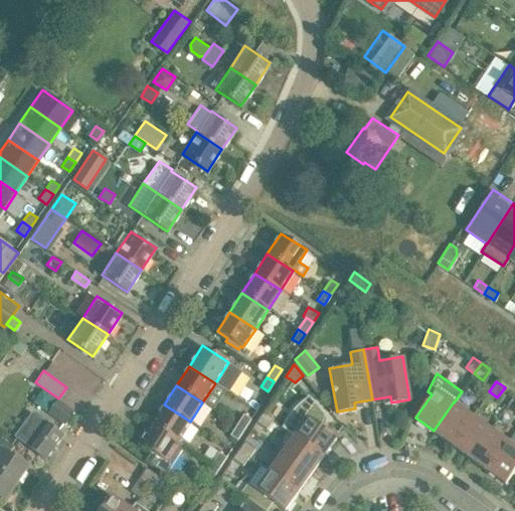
[(73,410),(58,398),(48,411),(64,422),(73,410)]
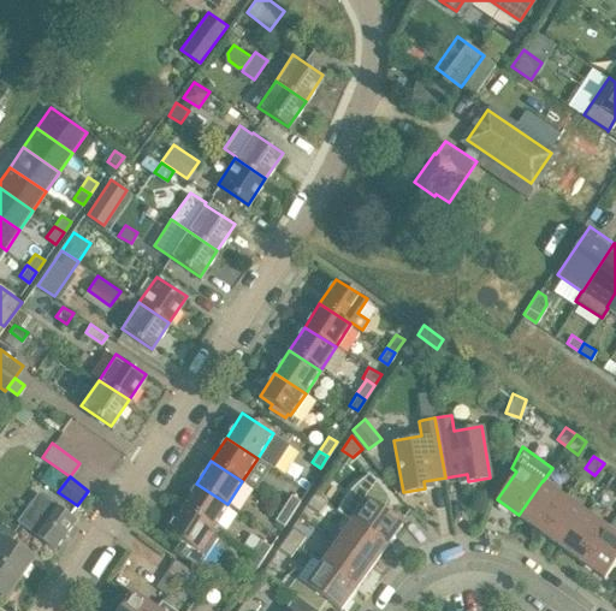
[(564,496),(543,481),(543,480),(519,515),(540,531),(564,496)]
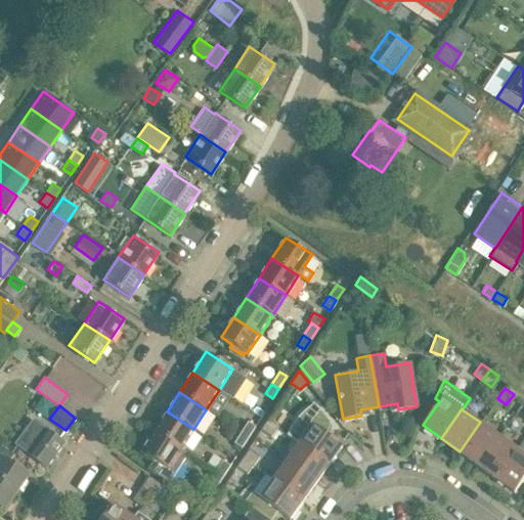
[(181,448),(193,429),(167,412),(155,431),(181,448)]
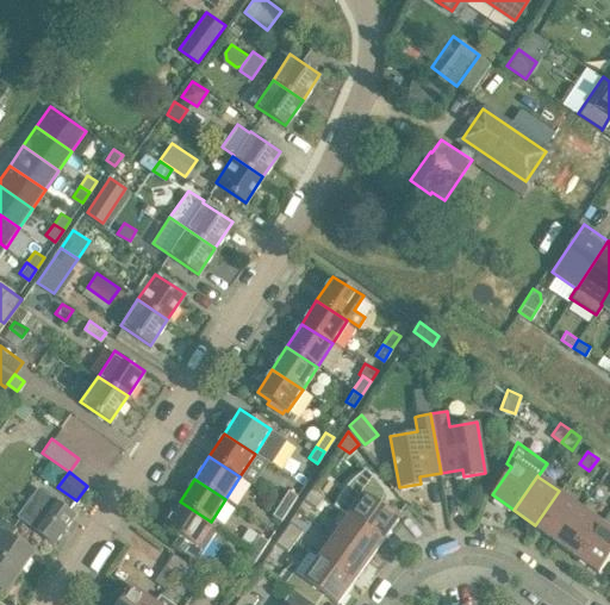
[(38,487),(18,513),(54,540),(74,513),(38,487)]
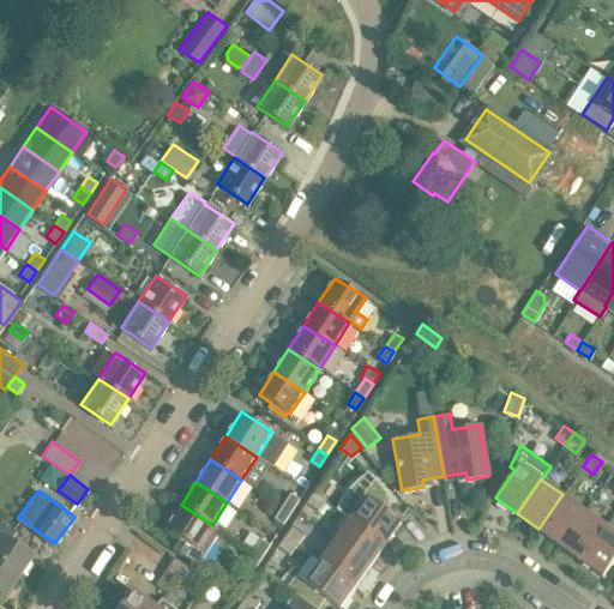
[(317,510),(324,499),(312,490),(305,501),(317,510)]
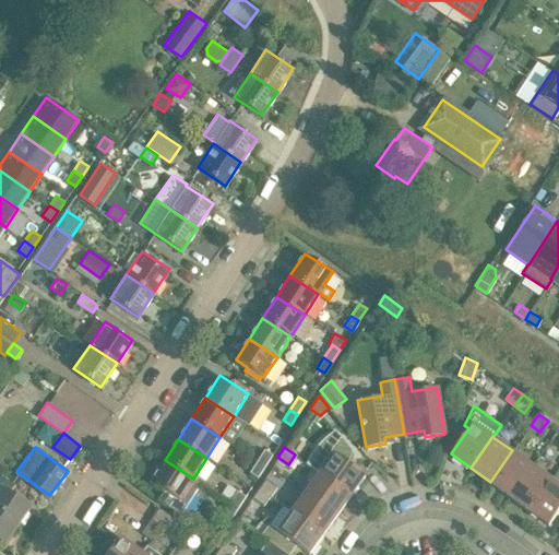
[(257,461),(264,465),(272,453),(265,448),(257,461)]
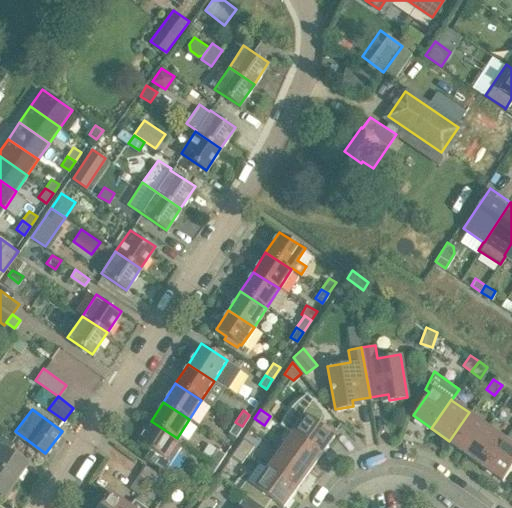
[(466,453),(486,425),(469,412),(449,441),(466,453)]
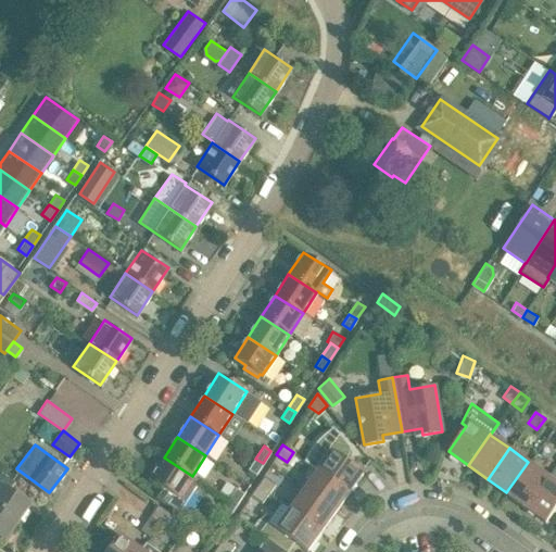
[(317,469),(349,491),(362,472),(331,449),(317,469)]
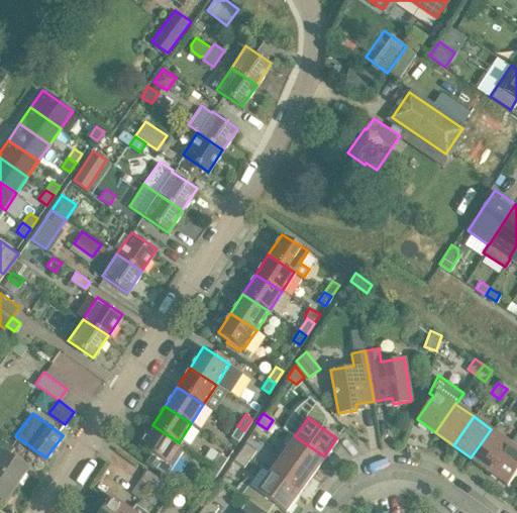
[(174,450),(179,442),(152,425),(139,444),(148,450),(142,458),(164,472),(177,452),(174,450)]
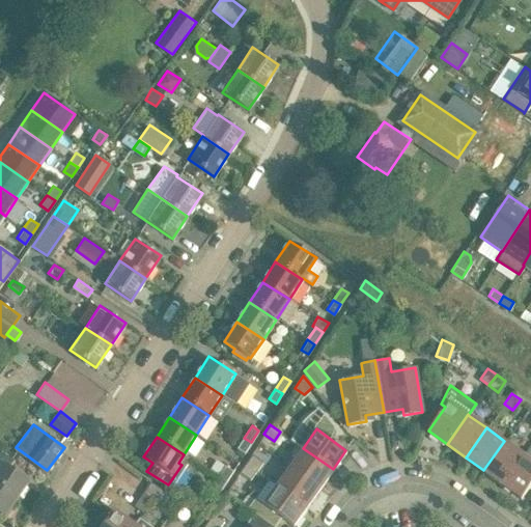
[(245,452),(251,442),(244,438),(238,447),(245,452)]
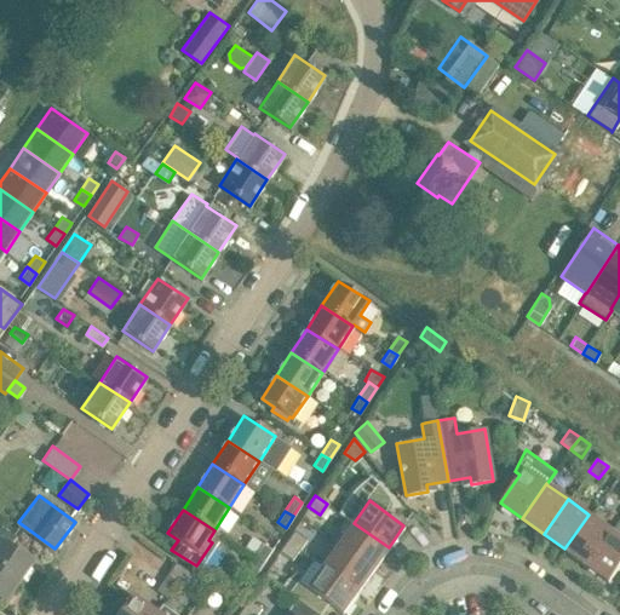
[(589,515),(564,549),(585,564),(610,529),(589,515)]
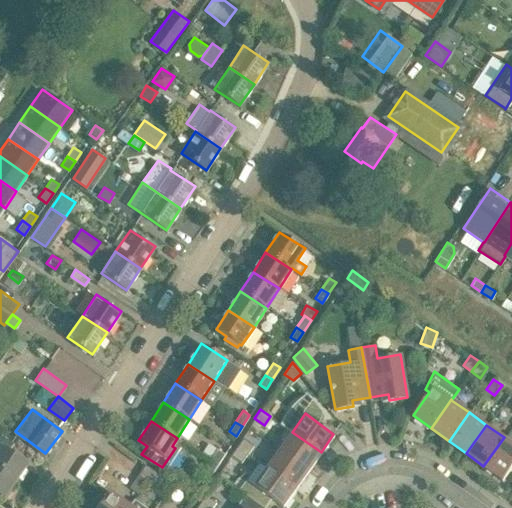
[(279,449),(308,470),(321,452),(292,432),(279,449)]
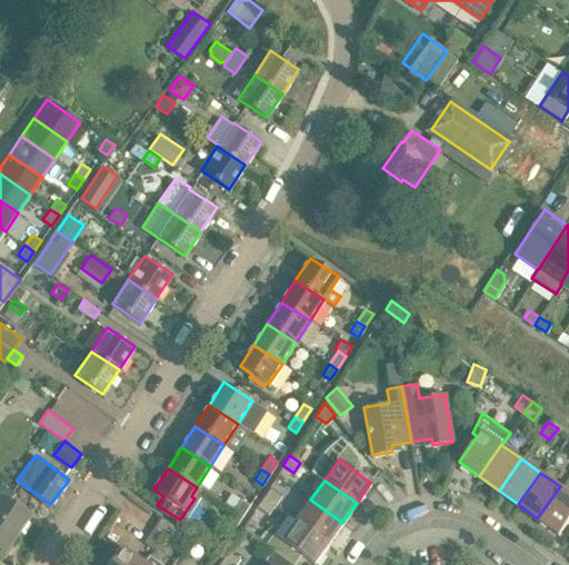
[(0,548),(5,552),(6,549),(29,516),(8,502),(15,492),(1,483),(0,484),(0,497),(2,499),(0,503),(0,548)]
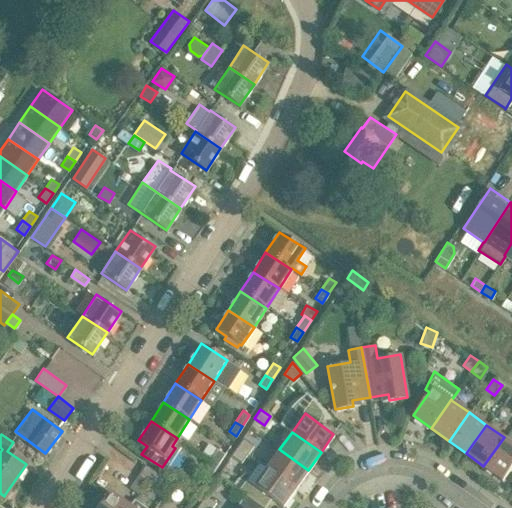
[(237,445),(247,453),(253,444),(243,437),(237,445)]
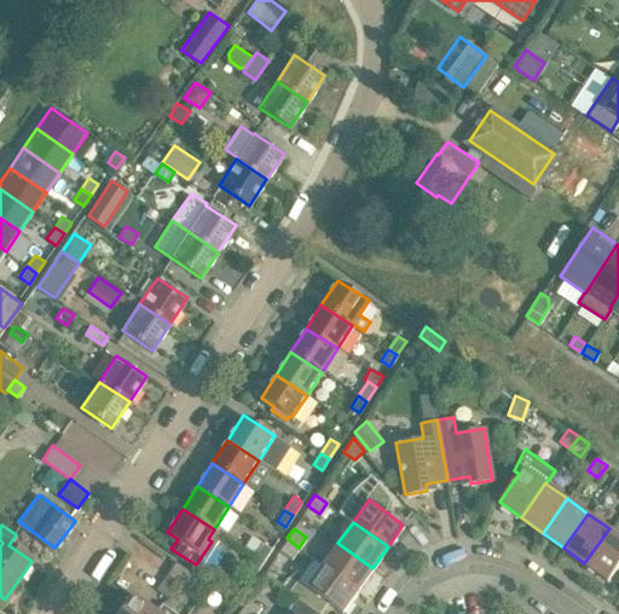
[(618,534),(609,528),(584,563),(607,579),(618,561),(618,534)]
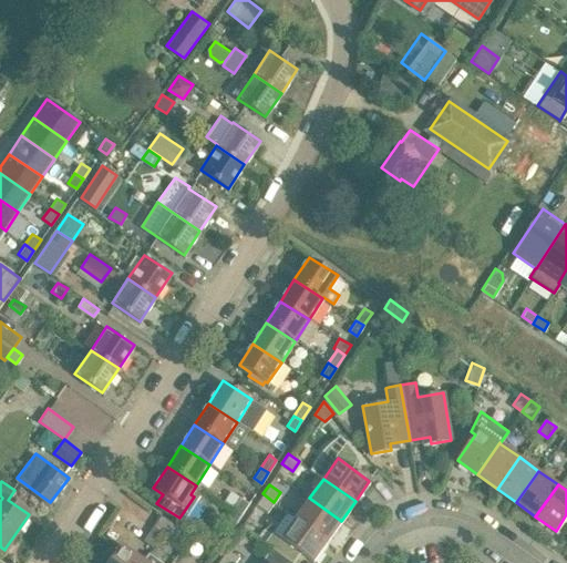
[(267,511),(274,502),(263,493),(256,503),(267,511)]
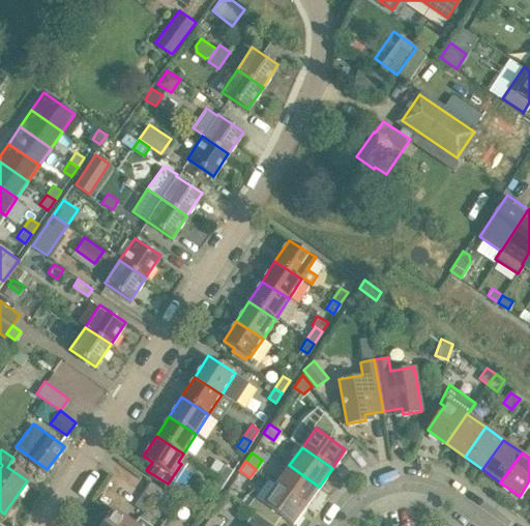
[(217,476),(225,481),(233,469),(226,465),(217,476)]
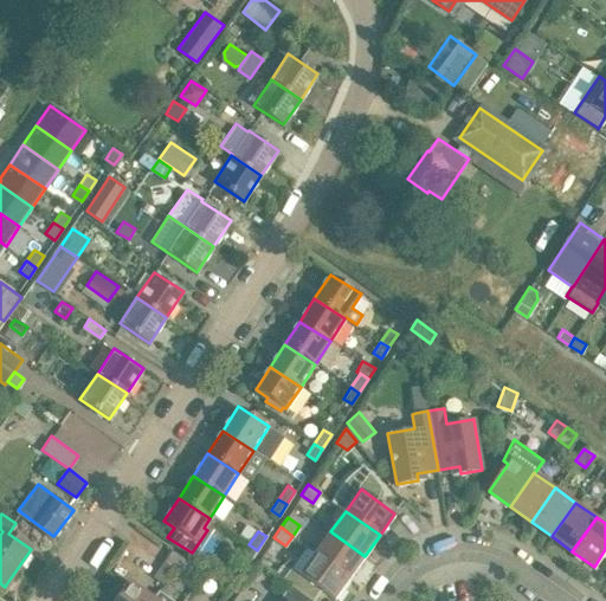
[(349,576),(365,556),(330,531),(316,553),(349,576)]
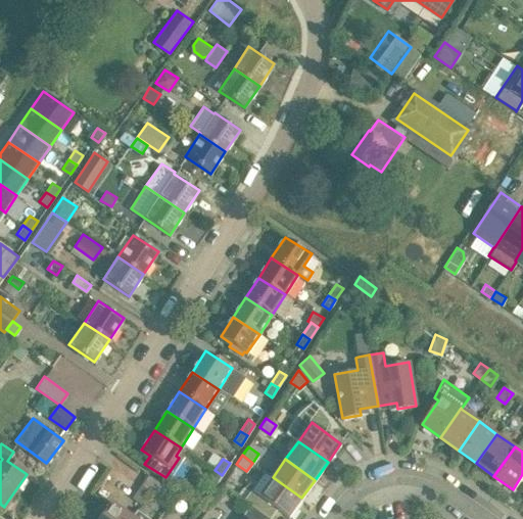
[(216,484),(222,475),(215,470),(208,479),(216,484)]
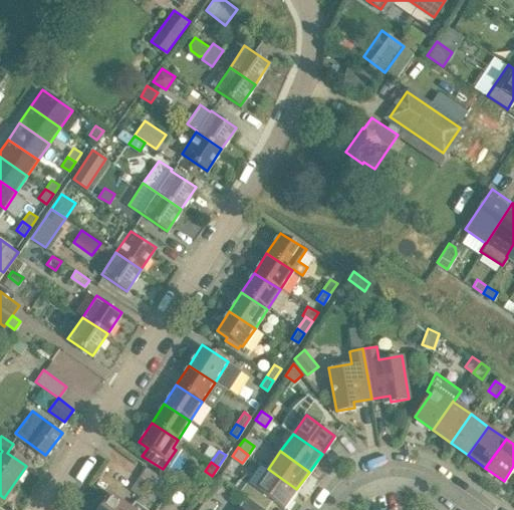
[(147,482),(155,472),(146,465),(139,476),(147,482)]
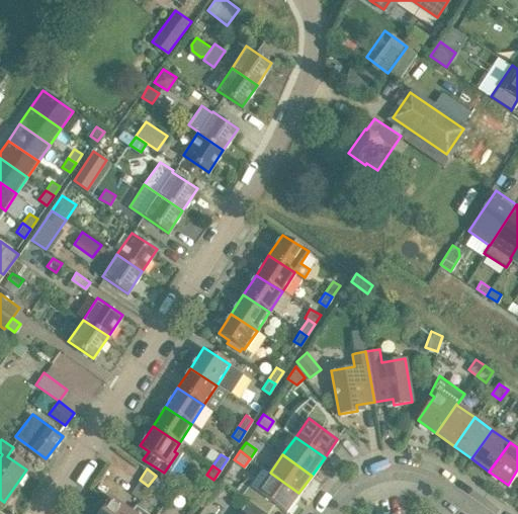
[(242,495),(248,499),(263,510),(269,500),(286,511),(298,493),(270,473),(257,491),(249,484),(241,495),(242,495)]
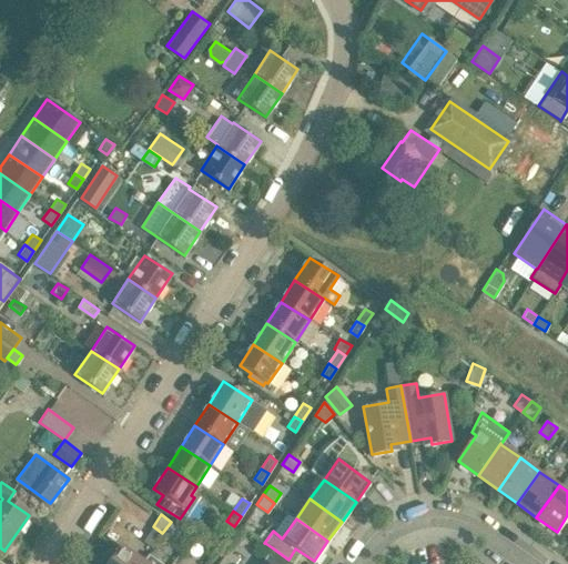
[(171,522),(162,533),(172,540),(180,529),(171,522)]
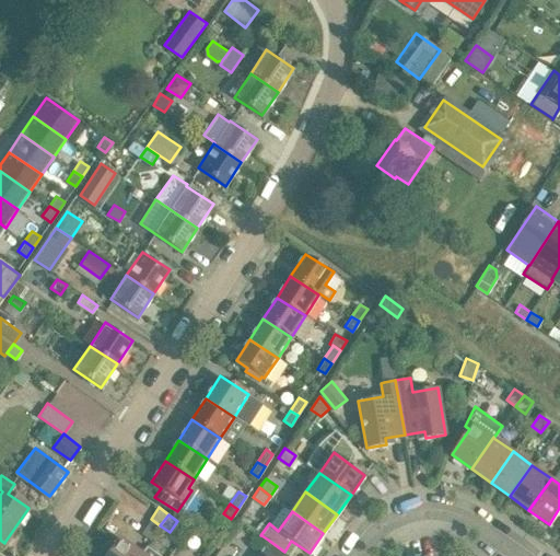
[(138,555),(141,552),(121,537),(117,544),(111,546),(106,551),(103,555),(138,555)]
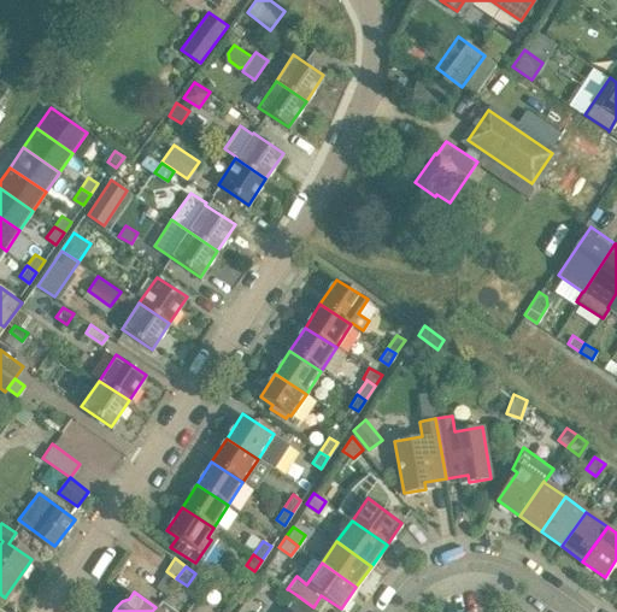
[(282,611),(319,611),(312,607),(295,594),(282,611)]
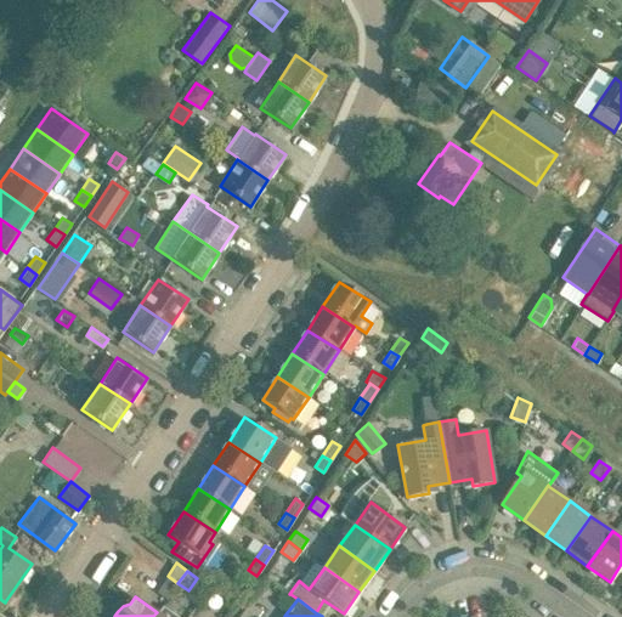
[(242,610),(250,616),(255,616),(263,609),(249,600),(242,610)]
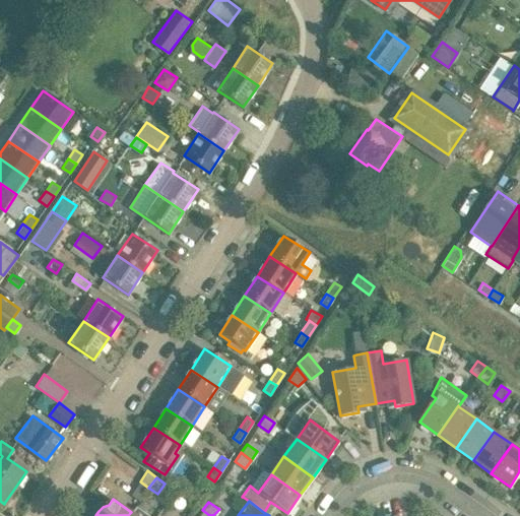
[(149,515),(136,506),(132,513),(131,512),(128,515),(149,515)]
